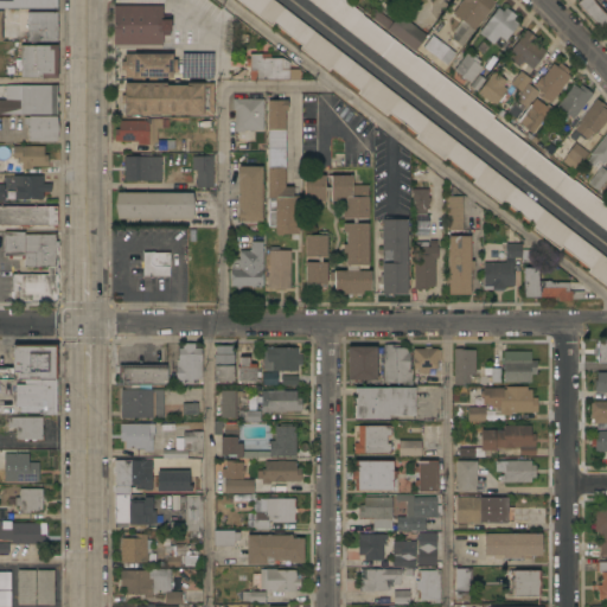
[(0,0),(57,0),(57,10),(0,10),(0,0)]
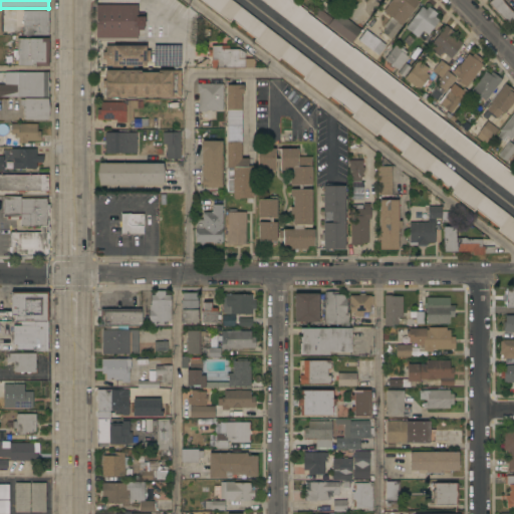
[(231,0),(513,219),(513,243),(498,230),(499,228),(497,226),(496,228),(489,223),(490,221),(485,217),(484,218),(477,213),(478,212),(476,210),(474,212),(449,193),(451,191),(449,189),(448,190),(440,185),(441,183),(436,179),(435,181),(428,175),(429,174),(427,172),(425,175),(400,155),(402,153),(400,151),(399,153),(392,147),(393,146),(388,142),(387,143),(379,138),(380,136),(378,135),(376,137),(351,117),(353,114),(350,112),(349,114),(342,108),(344,107),(339,103),(337,104),(330,99),(332,98),(329,96),(327,98),(302,79),(304,76),(302,75),(301,76),(294,71),(295,69),(290,65),(288,67),(282,62),(283,60),(281,58),(279,61),(254,41),(256,39),(254,37),(252,39),(245,34),(247,32),(241,28),(240,29),(233,24),(234,22),(232,21),(230,23),(200,0),(231,0)]
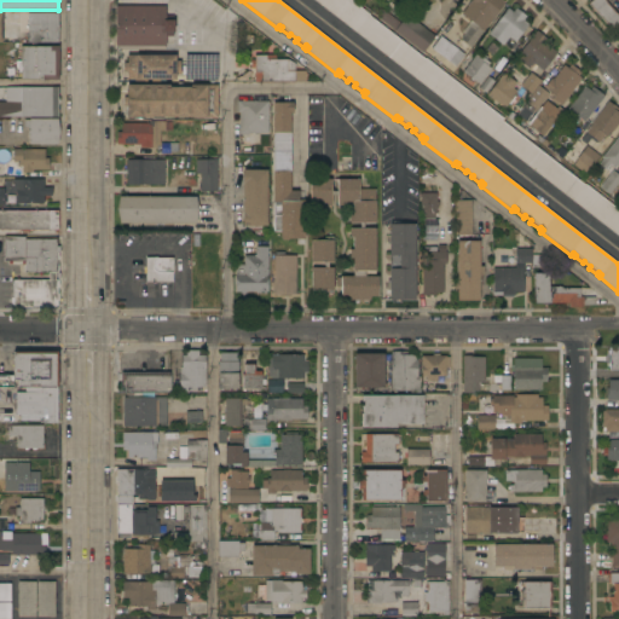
[(352,0),(371,15),(370,16),(426,59),(427,58),(504,119),(503,121),(586,185),(618,209),(618,235),(314,0),(352,0)]
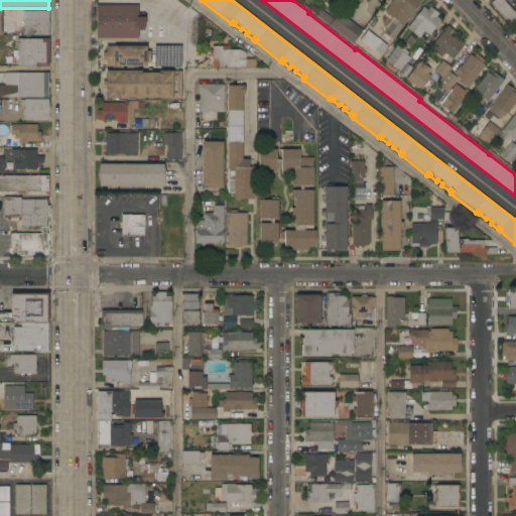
[(393,39),(384,33),(395,19),(385,12),(394,0),(418,0),(421,2),(393,39)]
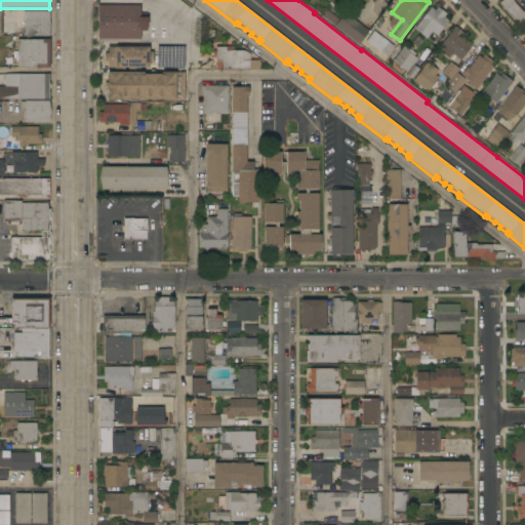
[(499,3),(502,0),(512,0),(524,13),(524,21),(520,26),(499,3)]
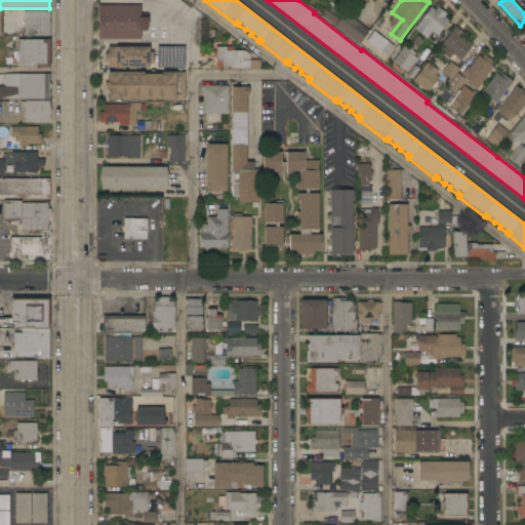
[(334,27),(335,26),(320,13),(328,3),(344,15),(345,12),(369,31),(359,45),(334,27)]
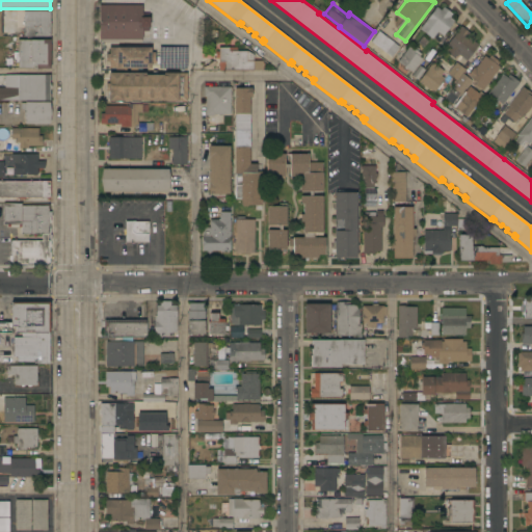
[(142,5),(142,18),(151,18),(151,27),(142,27),(142,40),(100,40),(100,5),(142,5)]
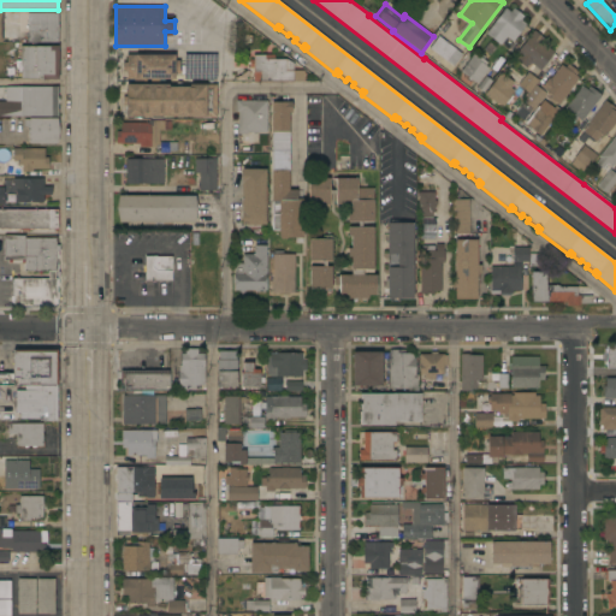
[(525,17),(521,21),(527,24),(513,42),(507,37),(501,46),(486,34),(505,9),(510,12),(514,9),(525,17)]
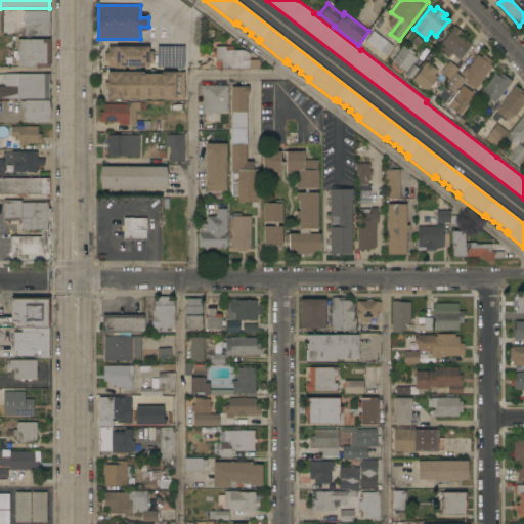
[(49,11),(49,36),(25,37),(24,11),(49,11)]
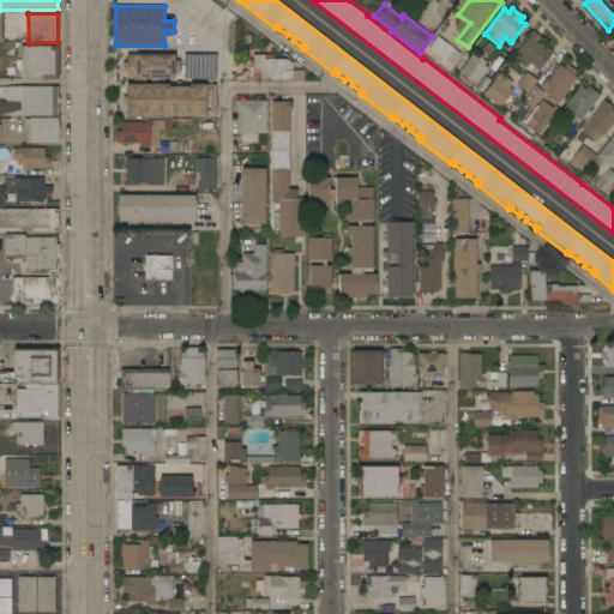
[(542,38),(540,42),(553,53),(539,71),(529,62),(525,68),(515,61),(516,60),(513,58),(517,53),(516,52),(533,30),(542,38)]
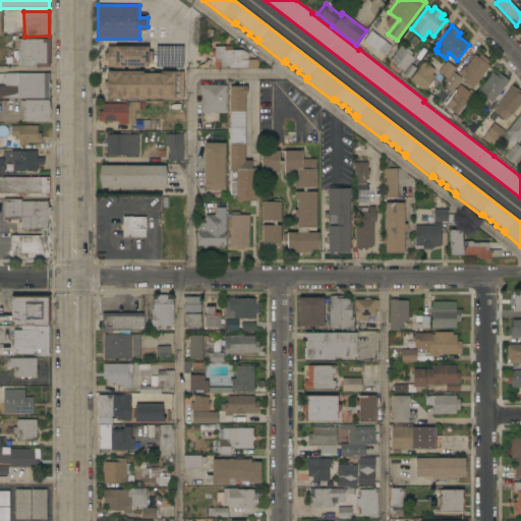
[(391,46),(384,56),(363,41),(371,31),(391,46)]
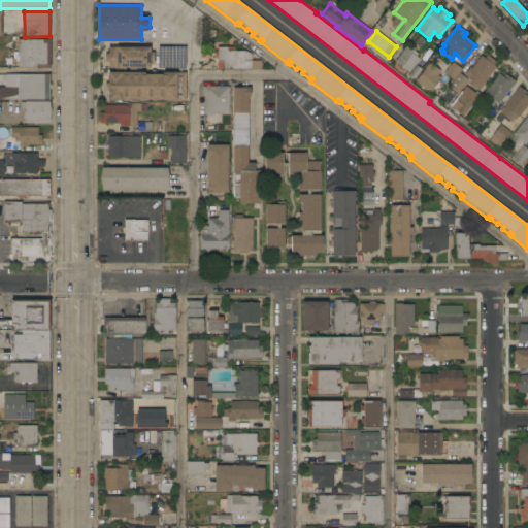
[(50,40),(51,68),(33,69),(33,68),(19,68),(18,62),(15,62),(15,59),(18,59),(18,40),(50,40)]
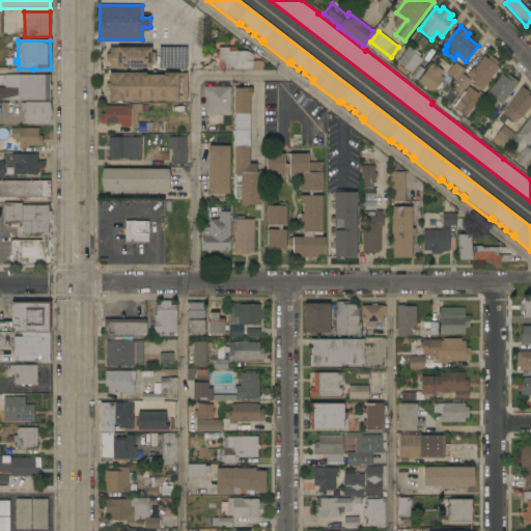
[(410,46),(413,48),(415,47),(419,50),(417,52),(421,54),(419,57),(422,59),(412,73),(397,62),(410,46)]
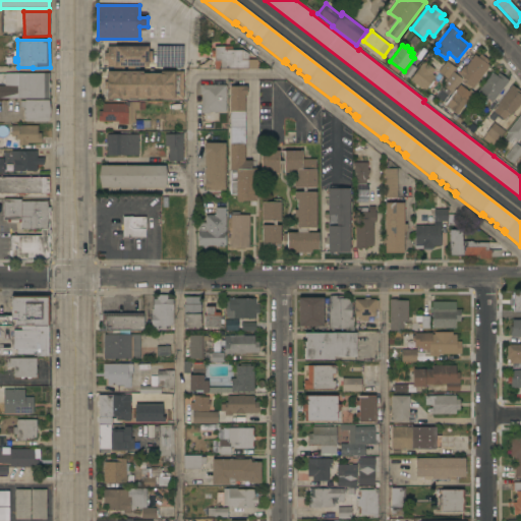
[(182,65),(183,47),(156,46),(155,64),(182,65)]
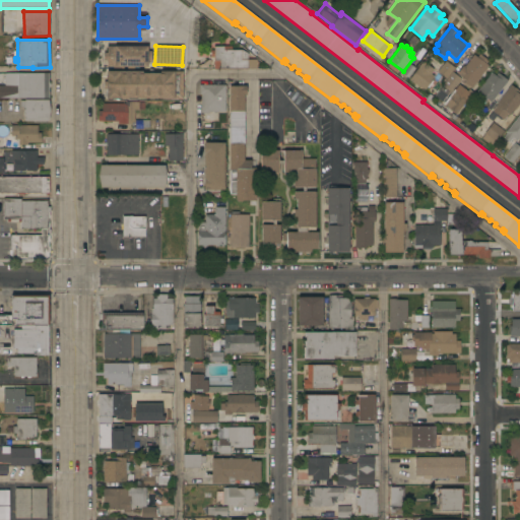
[(153,47),(153,61),(152,61),(152,67),(142,67),(142,69),(99,69),(99,47),(153,47)]
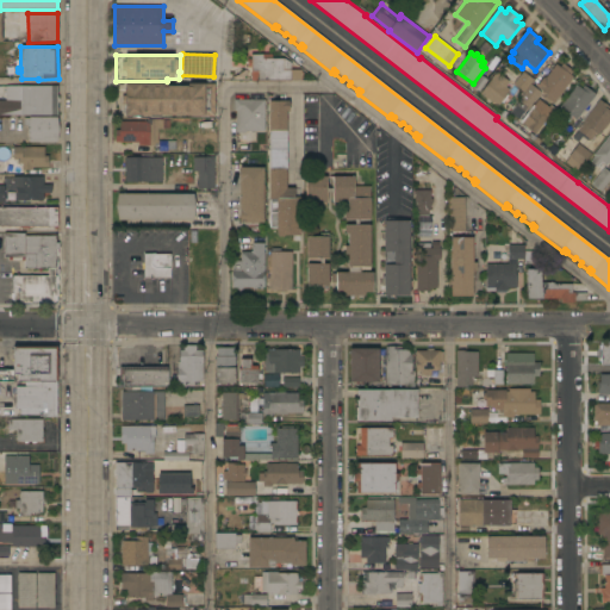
[(265,55),(265,58),(284,58),(291,63),(292,81),(251,81),(251,68),(248,68),(248,60),(251,60),(251,55),(265,55)]
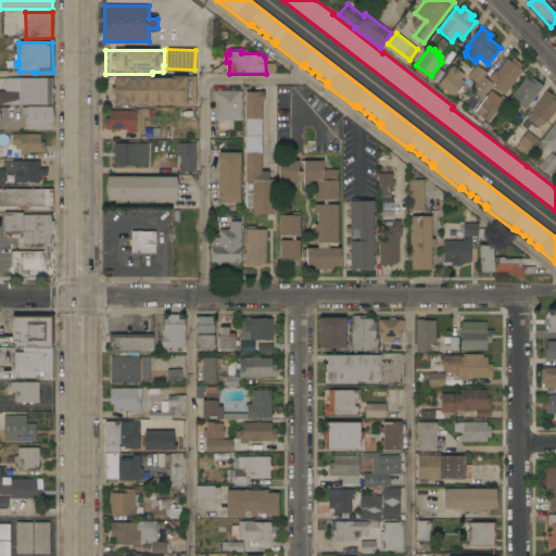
[(504,95),(501,92),(500,95),(494,90),(496,88),(494,86),(495,84),(489,79),(495,71),(497,72),(507,59),(510,61),(513,58),(522,65),(520,68),(522,71),(504,95)]
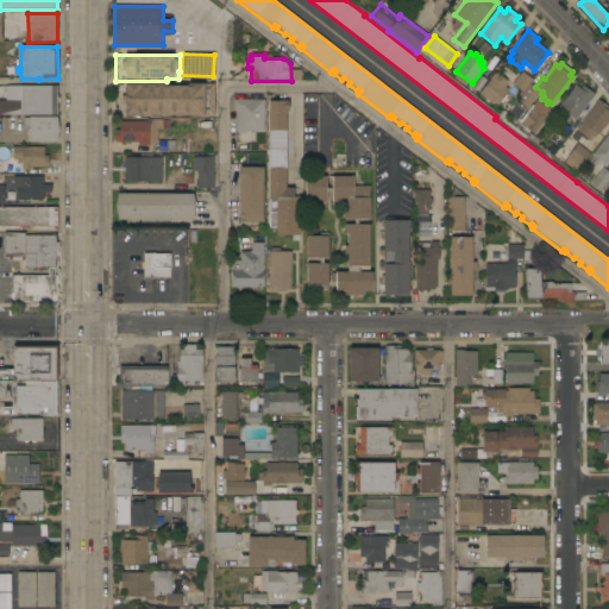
[(522,71),(533,80),(523,93),(522,92),(520,94),(518,92),(519,89),(513,85),(522,71)]
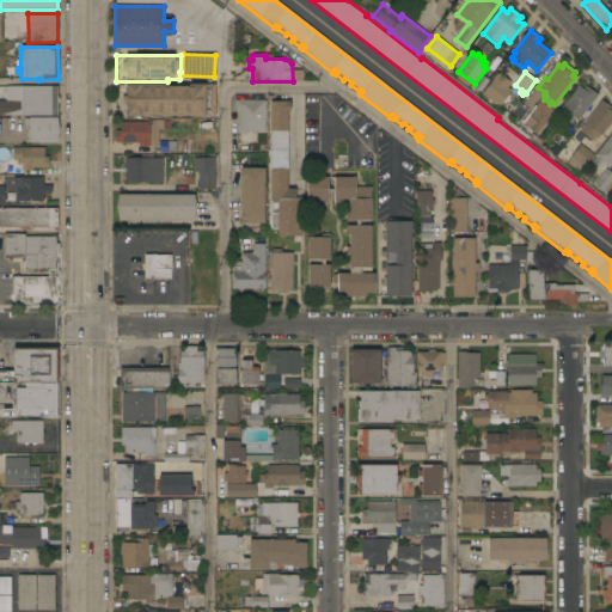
[(497,73),(510,83),(507,87),(512,91),(508,95),(510,96),(505,104),(503,103),(500,108),(482,95),(497,73)]
